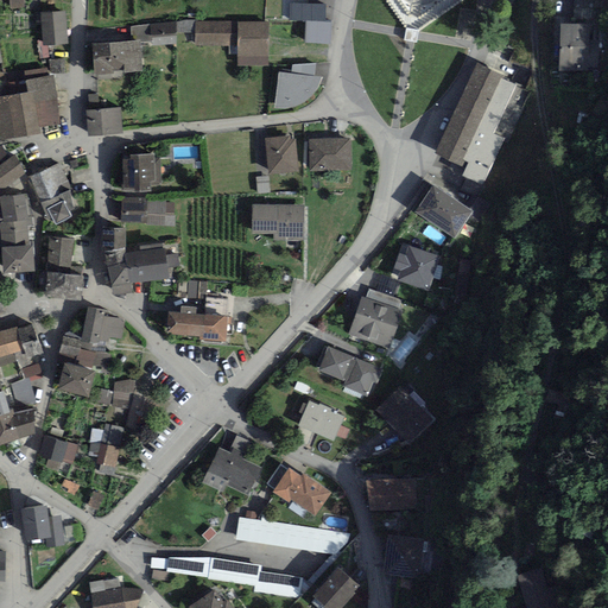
[(24,8),(23,0),(10,0),(11,10),(24,8)]
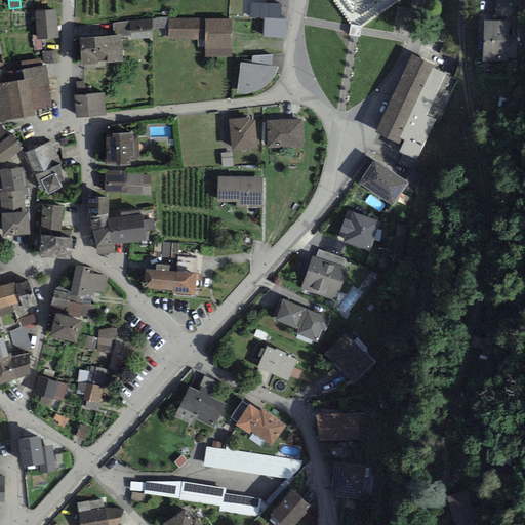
[(264,17),(264,37),(286,38),(286,17),(281,17),(281,3),(266,2),(265,0),(229,0),(229,16),(264,17)]
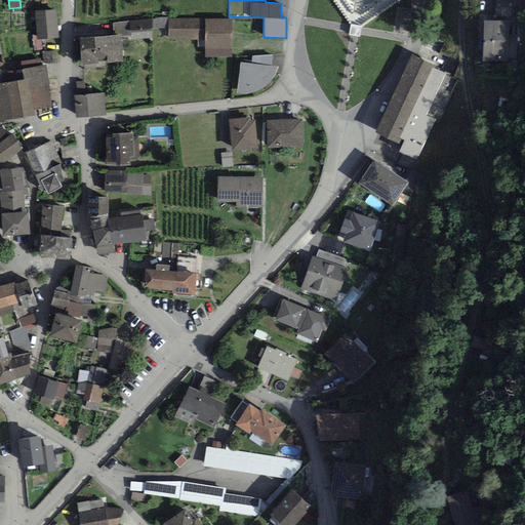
[(511,16),(511,0),(497,0),(497,16),(511,16)]
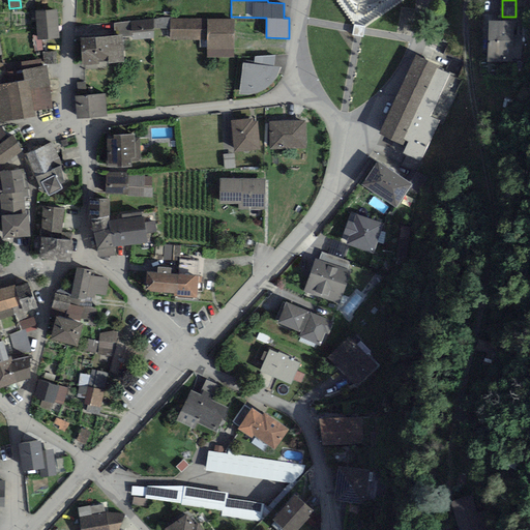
[(59,39),(57,9),(35,11),(36,36),(37,40),(41,40),(59,39)]
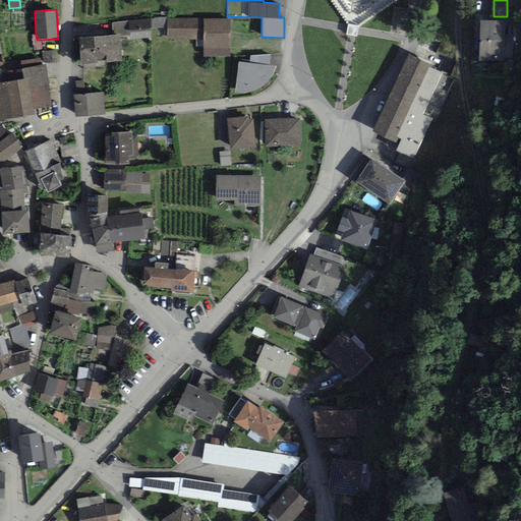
[(167,17),(151,18),(152,30),(167,27),(167,19),(167,17)]
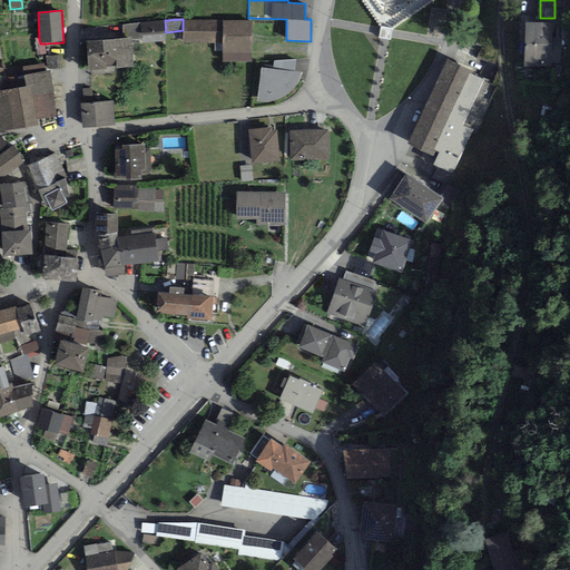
[(553,20),(526,19),(524,66),(551,66),(551,62),(560,62),(561,37),(553,36),(553,20)]
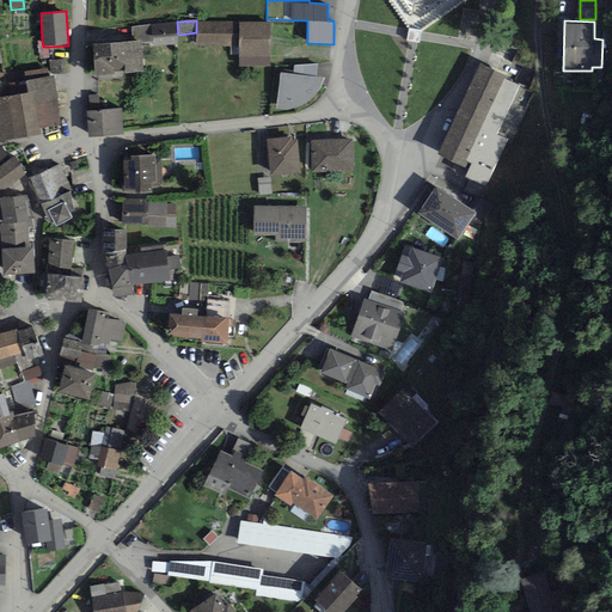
[(177,22),(152,24),(153,43),(153,46),(178,43),(178,35),(177,22)]
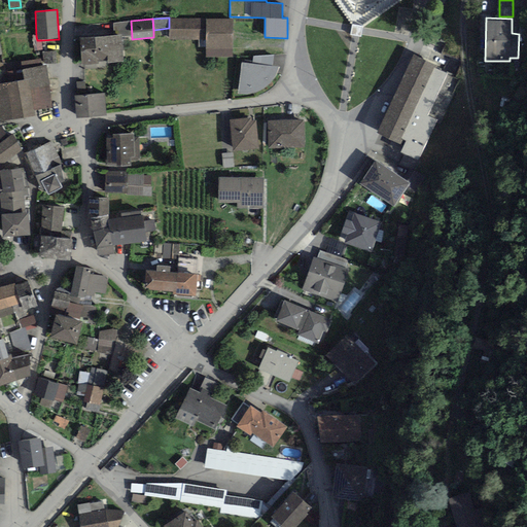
[(206,19),(169,20),(169,28),(169,40),(206,40),(206,57),(234,57),(234,19),(206,19)]
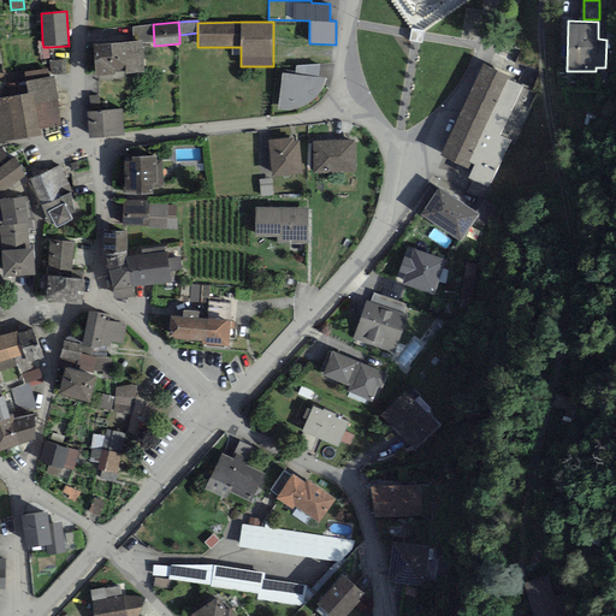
[(154,43),(153,24),(132,27),(134,41),(143,40),(143,45),(154,43)]
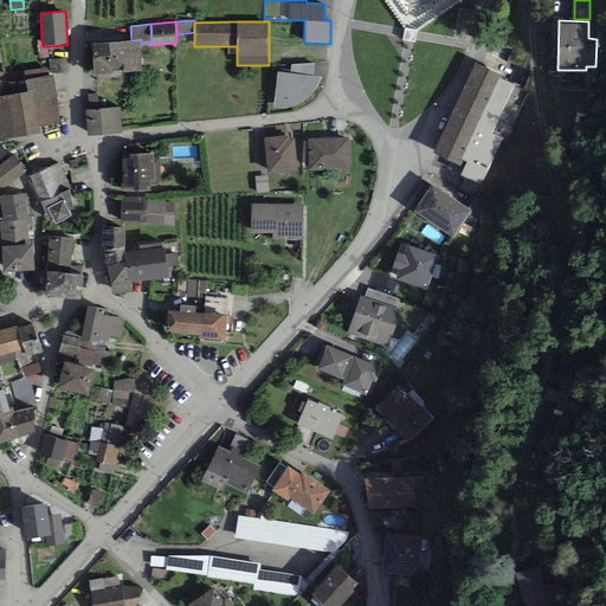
[(113,70),(124,69),(124,73),(143,72),(141,44),(141,39),(131,40),(92,44),(95,76),(114,73),(113,70)]
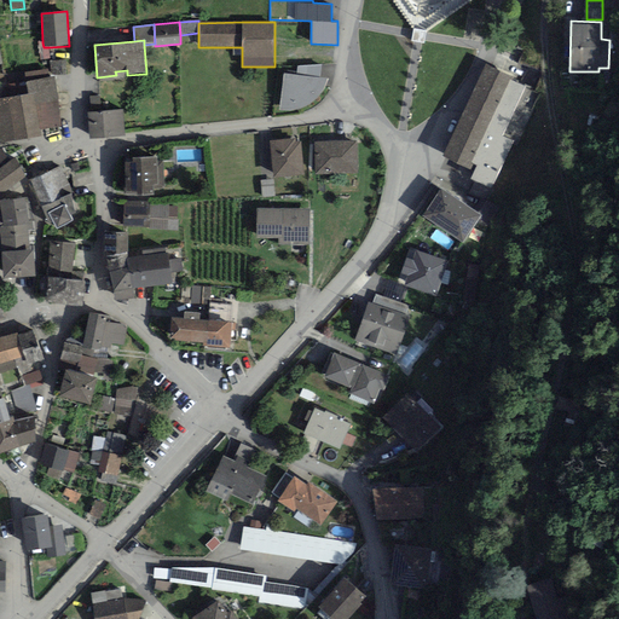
[(50,59),(48,47),(44,47),(42,42),(38,42),(40,59),(50,59)]
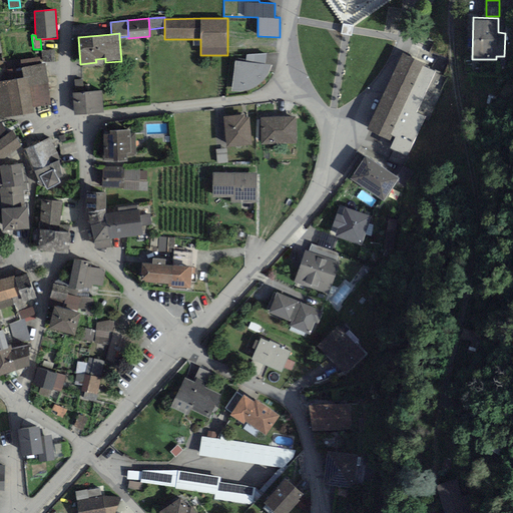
[(42,51),(42,62),(55,61),(54,51),(42,51)]
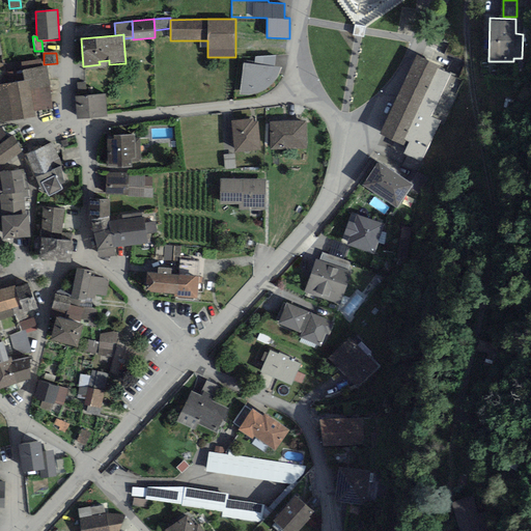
[(445,68),(417,55),(379,134),(407,147),(403,154),(421,162),(441,121),(430,116),(451,74),(444,71),(445,68)]
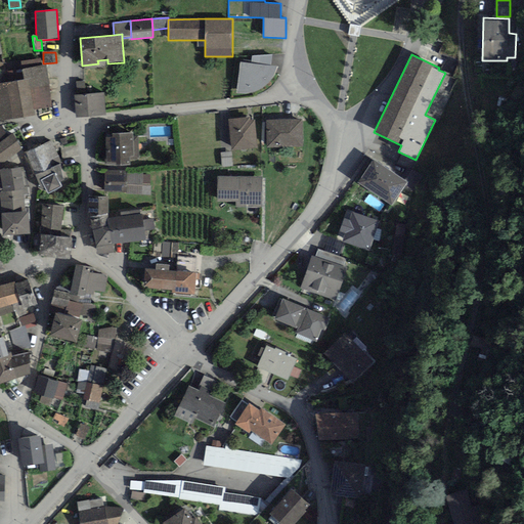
[(252,56),(251,64),(269,67),(272,55),(252,56)]
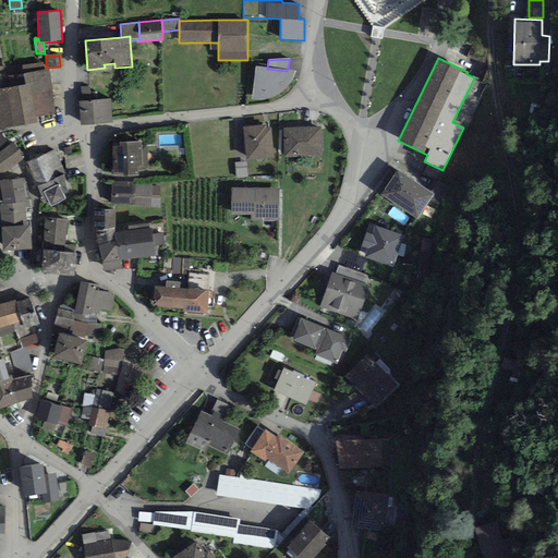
[(22,65),(24,73),(45,70),(44,62),(22,65)]
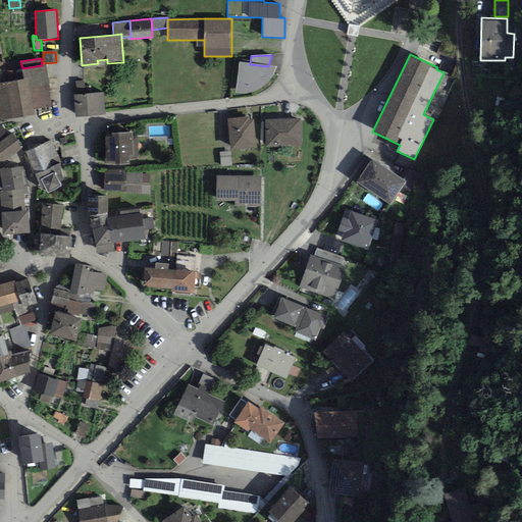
[(250,64),(239,62),(235,93),(238,94),(245,94),(254,92),(262,87),(269,81),(274,74),(276,67),(268,66),(250,64)]
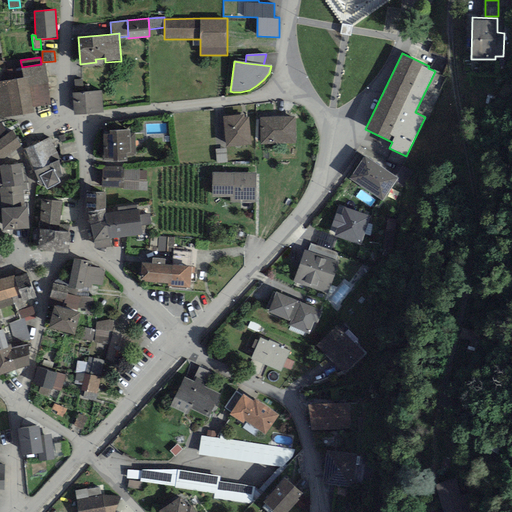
[(0,117),(33,113),(32,107),(51,105),(45,63),(41,64),(22,67),(23,77),(0,81),(0,117)]
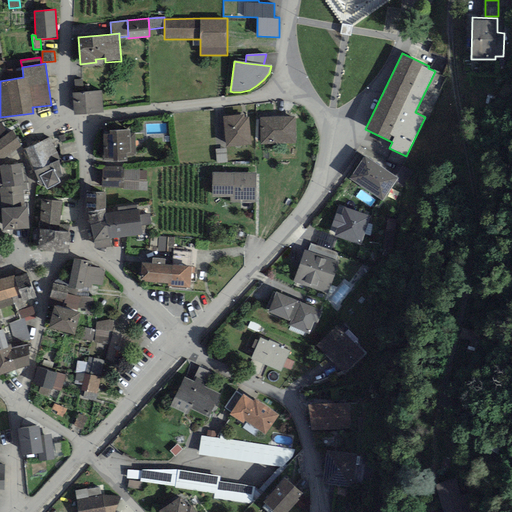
[(74,80),(75,90),(84,88),(82,79),(74,80)]
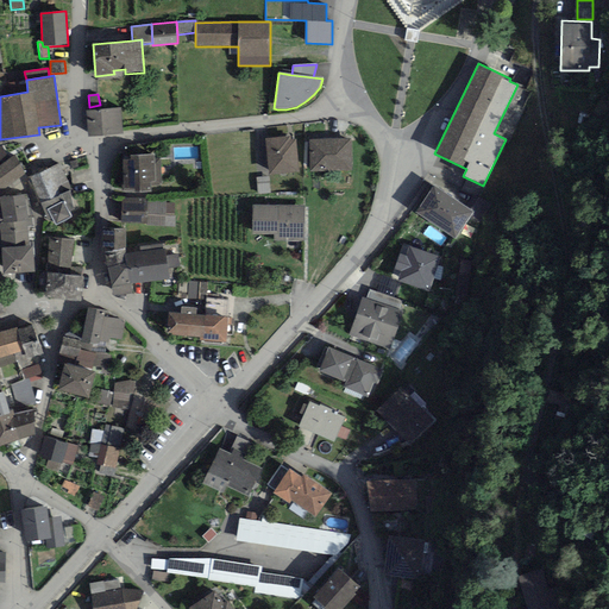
[(121,107),(86,111),(88,137),(124,133),(121,107)]
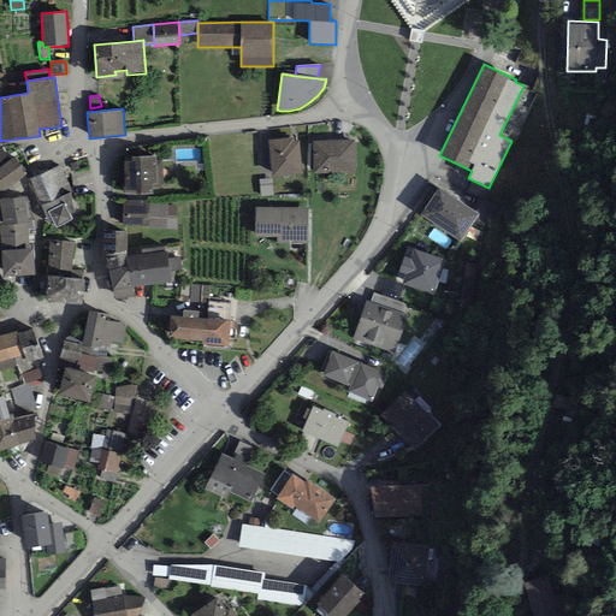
[(268,141),(272,177),(302,173),(298,141),(292,142),(292,138),(268,141)]
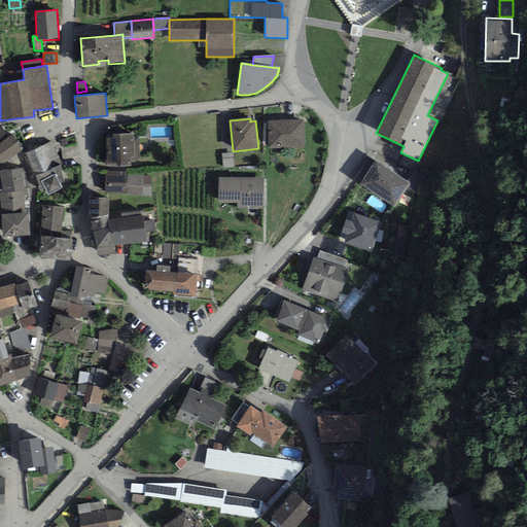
[(304,120),(268,120),(268,148),(305,148),(304,120)]
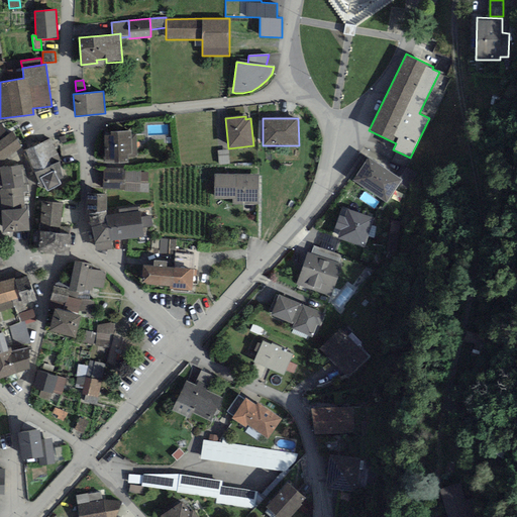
[(2,124),(0,124),(0,163),(20,147),(12,132),(8,135),(2,124)]
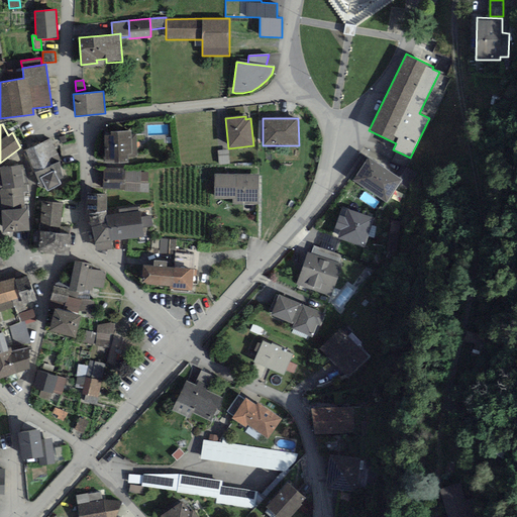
[(111,135),(104,135),(105,161),(115,160),(115,164),(128,163),(128,160),(137,159),(135,134),(131,135),(131,130),(111,131),(111,135)]
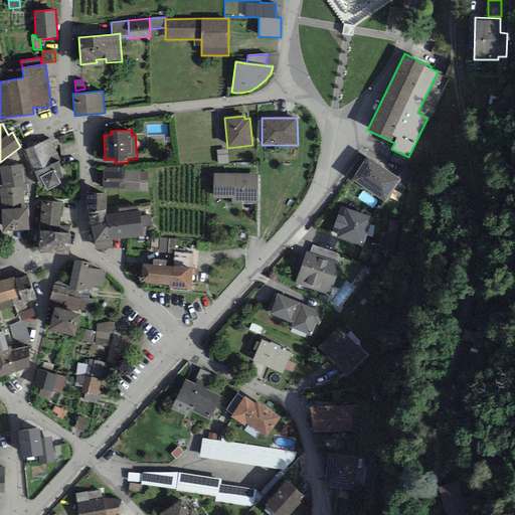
[(49,138),(24,150),(40,187),(45,188),(47,191),(60,183),(58,179),(62,177),(59,163),(59,157),(49,138)]
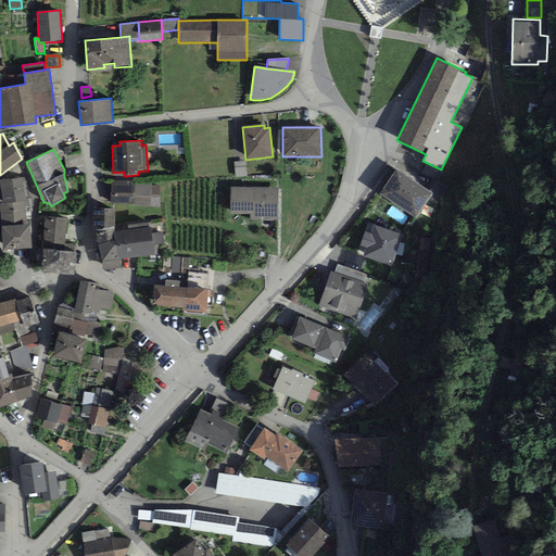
[(247,177),(245,162),(234,162),(235,177),(247,177)]
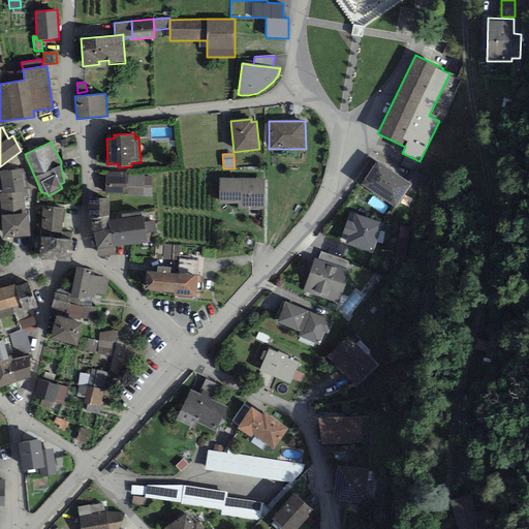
[(411,184),(376,161),(361,185),(397,208),(411,184)]
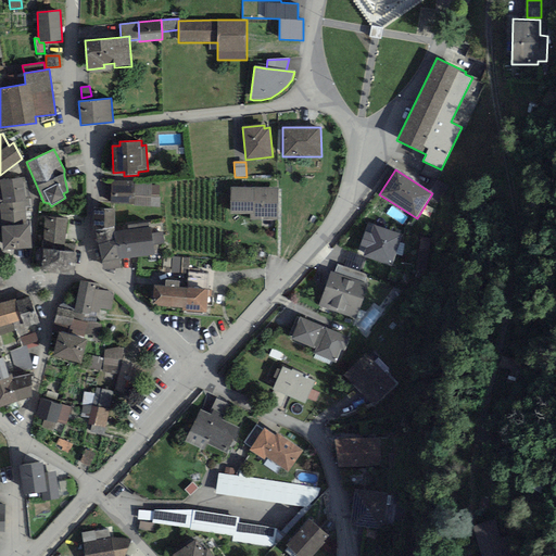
[(24,177),(0,180),(0,181),(2,192),(0,192),(0,209),(0,203),(3,203),(30,201),(24,177)]
